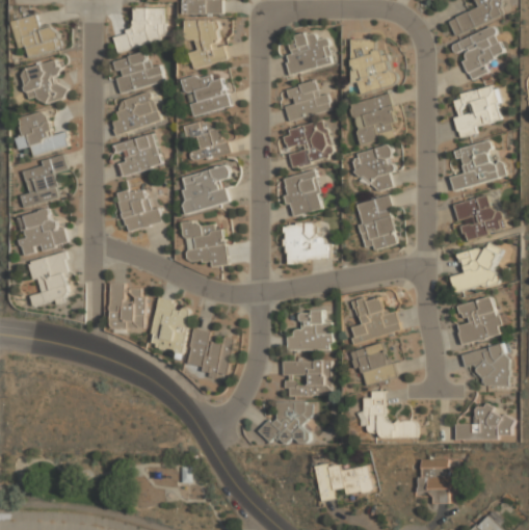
[(181,0),(181,16),(222,16),(222,0),(181,0)]
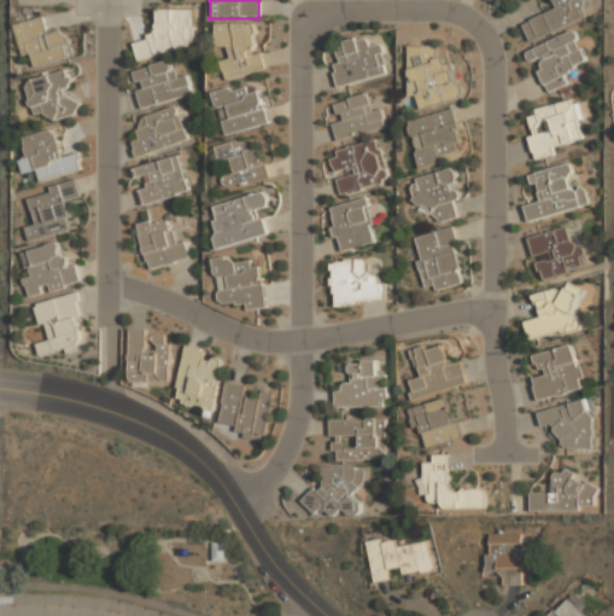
[(519,23),(526,42),(594,13),(588,0),(545,0),(550,10),(519,23)]
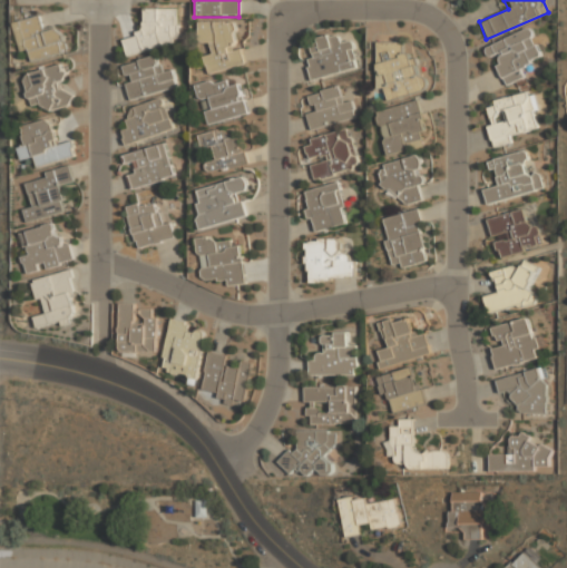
[(174,9),(140,9),(140,33),(123,33),(123,49),(174,49),(174,9)]
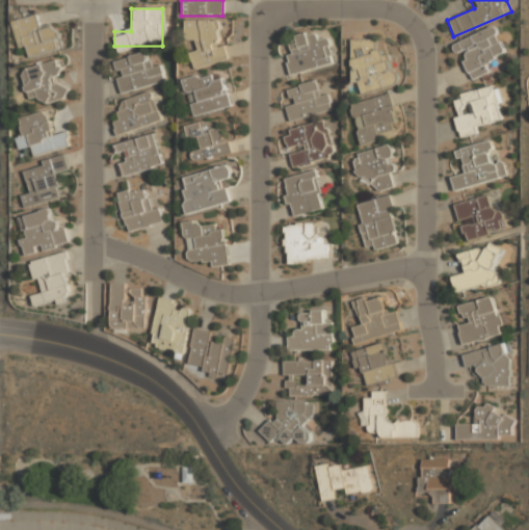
[(14,21),(22,57),(60,48),(54,26),(40,30),(35,16),(14,21)]
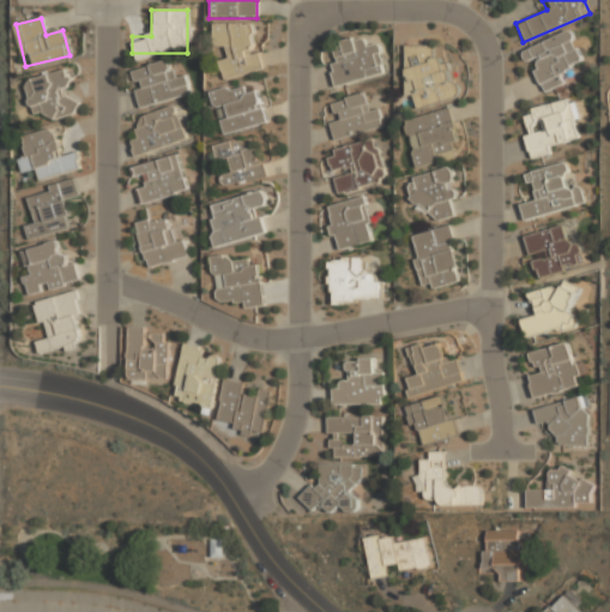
[(258,75),(254,23),(211,25),(212,49),(218,48),(221,77),(258,75)]
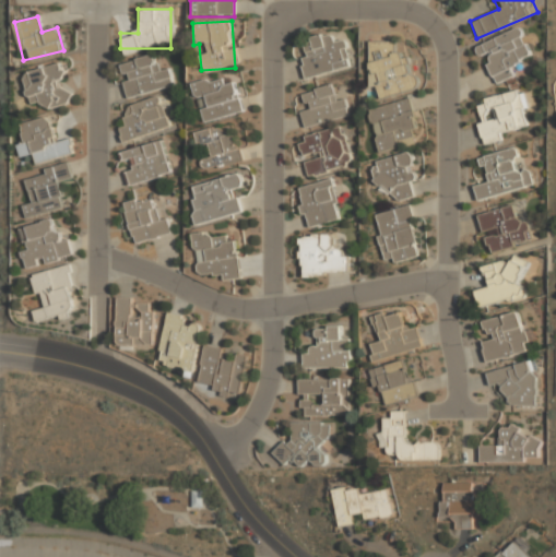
[(513,76),(508,66),(529,57),(518,28),(475,45),(491,85),(513,76)]
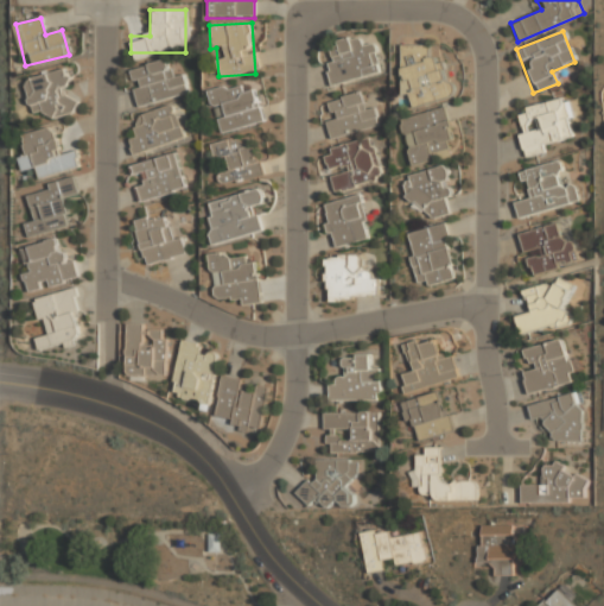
[(335,58),(323,61),(329,86),(379,75),(373,44),(360,48),(357,36),(331,42),(335,58)]
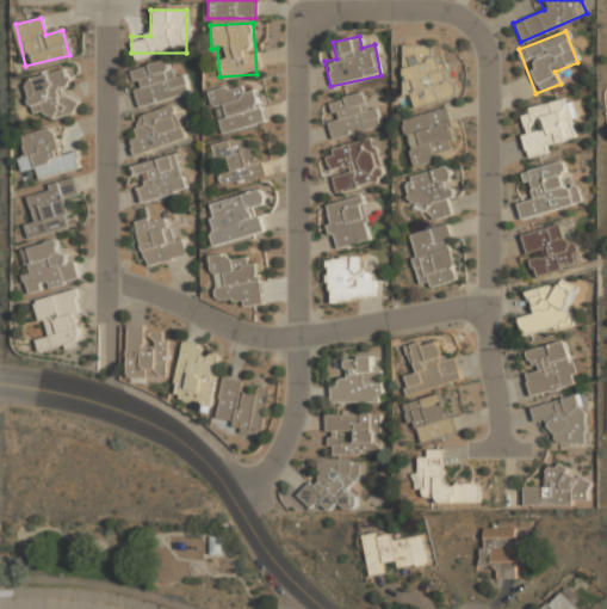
[(400,45),(401,98),(412,97),(412,104),(451,103),(451,61),(431,61),(429,45),(400,45)]
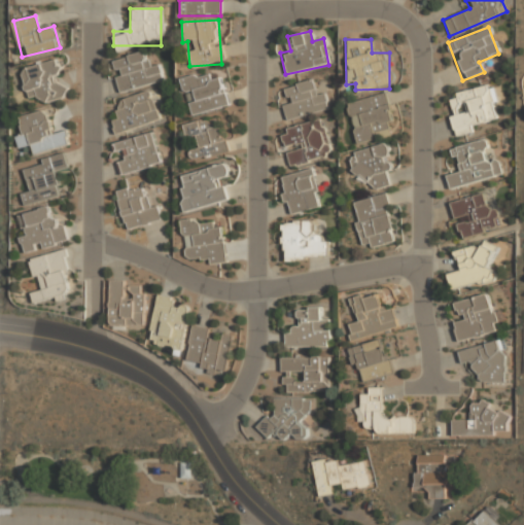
[(158,63),(146,66),(143,53),(110,60),(117,92),(162,82),(158,63)]
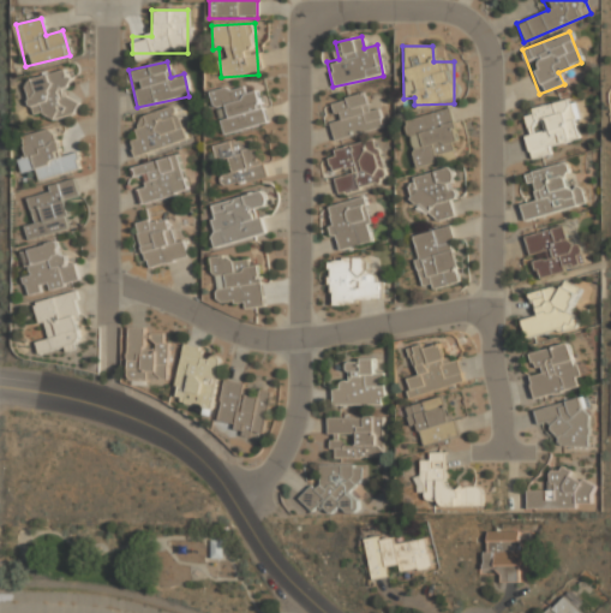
[(33,121),(73,112),(64,71),(23,81),(33,121)]
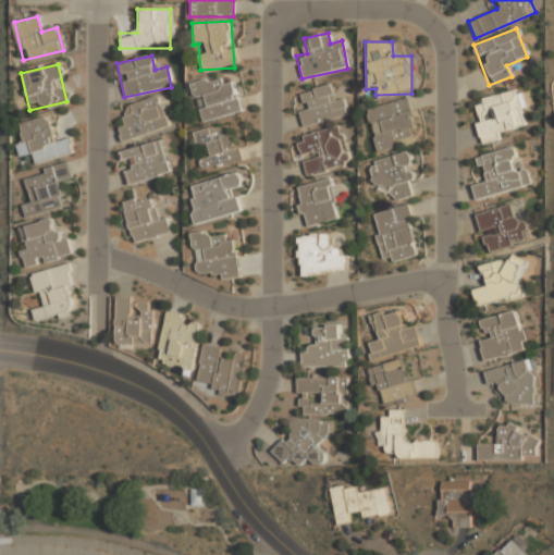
[(241,111),(232,83),(222,86),(219,75),(189,84),(200,123),(241,111)]
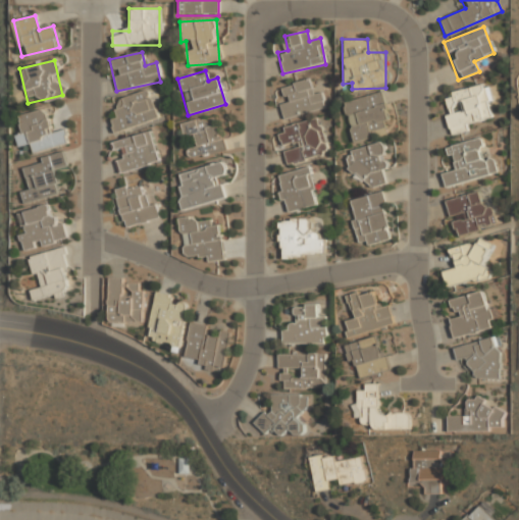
[(316,79),(278,87),(284,117),(322,110),(316,79)]
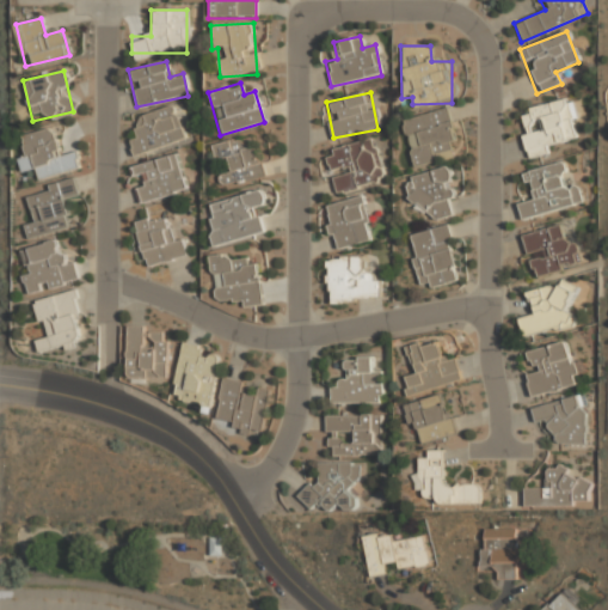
[(527,159),(547,154),(545,145),(575,138),(566,99),(516,109),(527,159)]
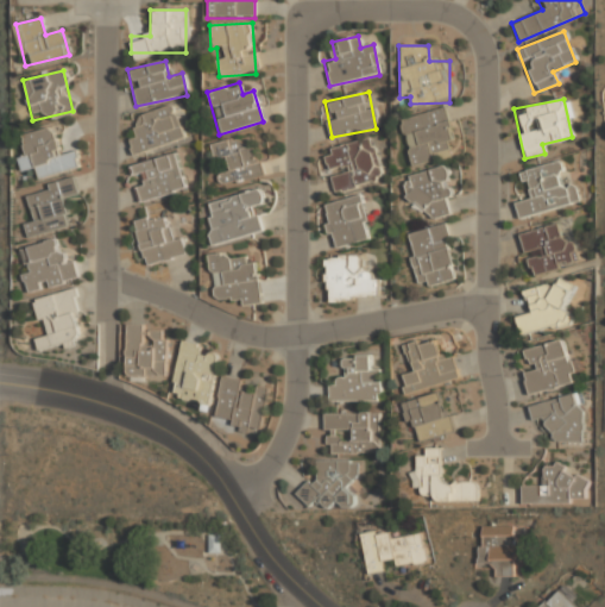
[(183,141),(174,105),(134,116),(138,130),(126,133),(132,155),(183,141)]
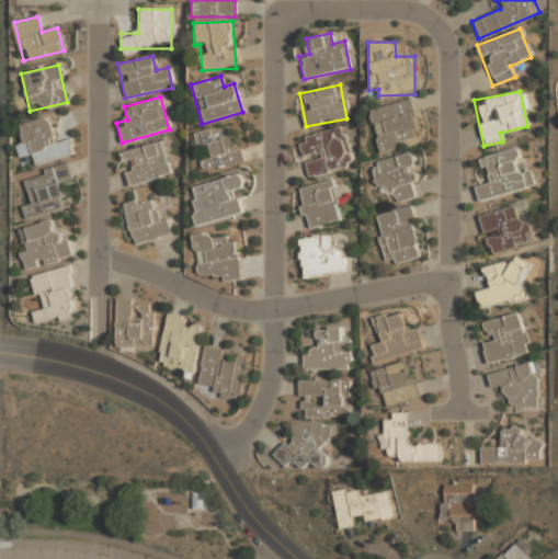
[(367,110),(377,150),(420,140),(411,100),(367,110)]
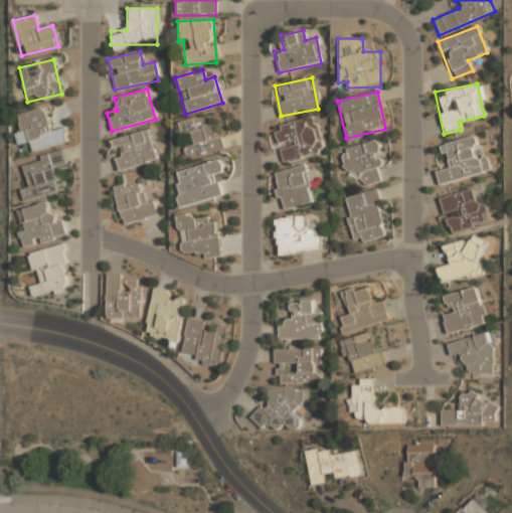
[(66,144),(63,128),(49,131),(44,109),(16,115),(20,133),(13,134),(15,145),(29,143),(30,151),(66,144)]
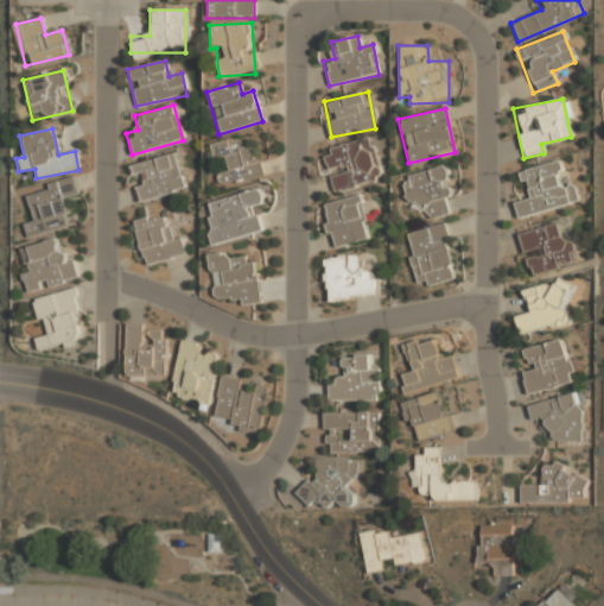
[(261,177),(254,145),(241,147),(239,138),(210,144),(213,159),(224,157),(228,171),(216,174),(220,187),(261,177)]
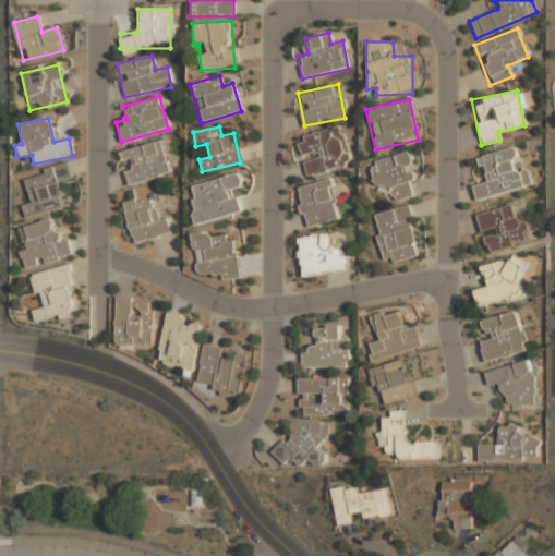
[(305,177),(350,166),(340,127),(296,137),(305,177)]
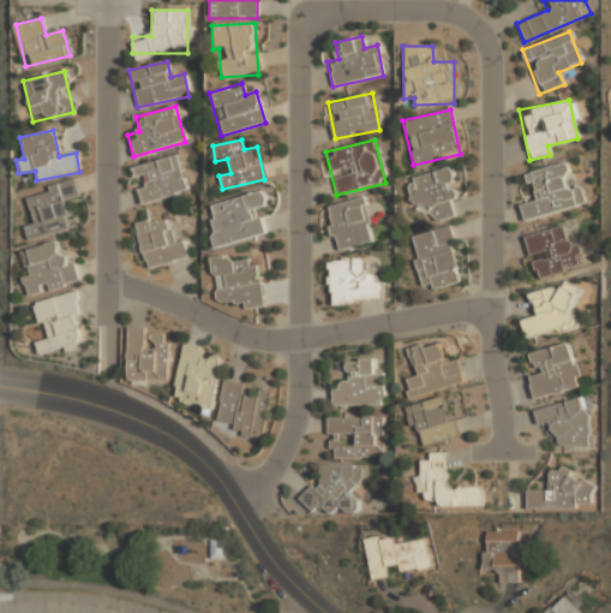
[(144,188),(135,190),(138,206),(187,194),(178,155),(129,168),(131,179),(142,177),(144,188)]
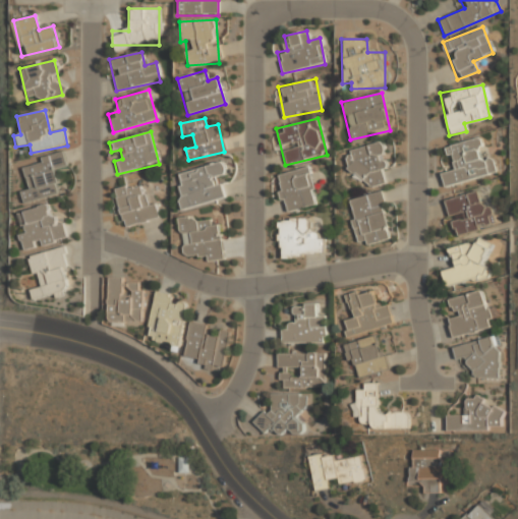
[(492,157),(482,160),(476,138),(444,147),(451,171),(440,173),(443,187),(496,173),(492,157)]
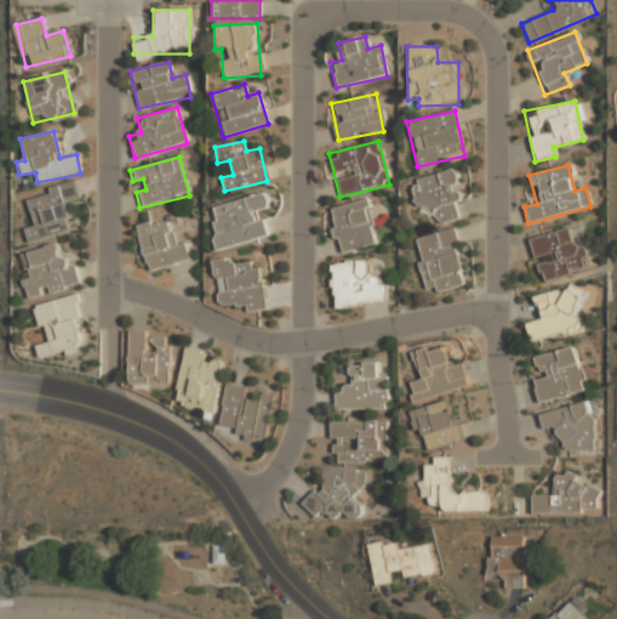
[(458,217),(453,203),(463,200),(453,169),(407,183),(416,210),(428,206),(434,226),(458,217)]
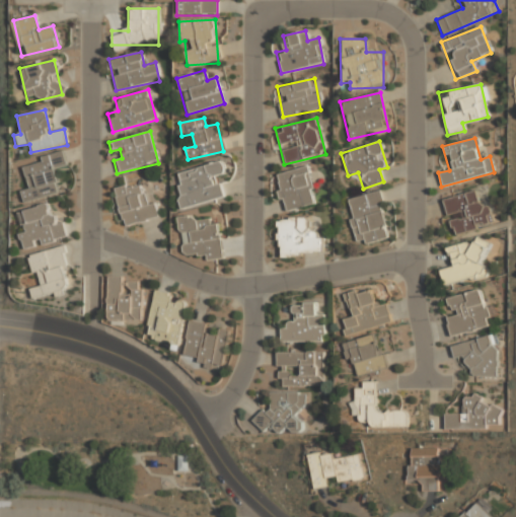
[(22,203),(60,194),(54,170),(66,167),(63,153),(21,163),(27,189),(19,191),(22,203)]
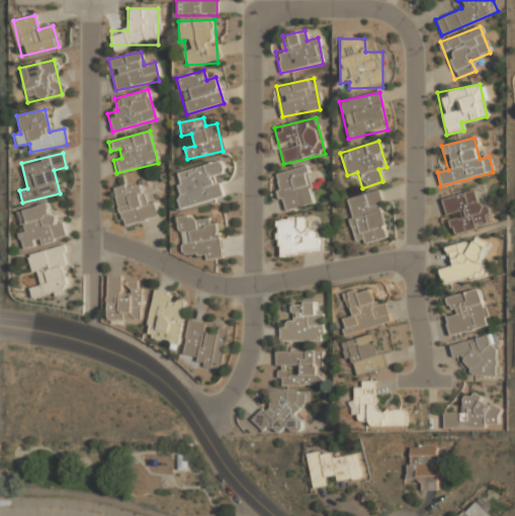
[(223,198),(217,174),(225,172),(222,161),(173,173),(182,208),(223,198)]
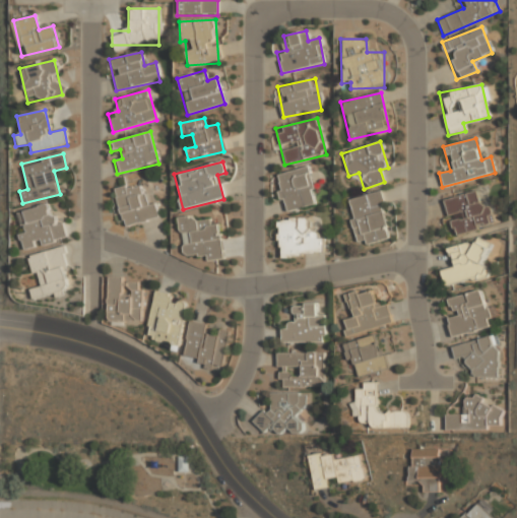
[(274,175),(283,212),(315,205),(307,168),(274,175)]
